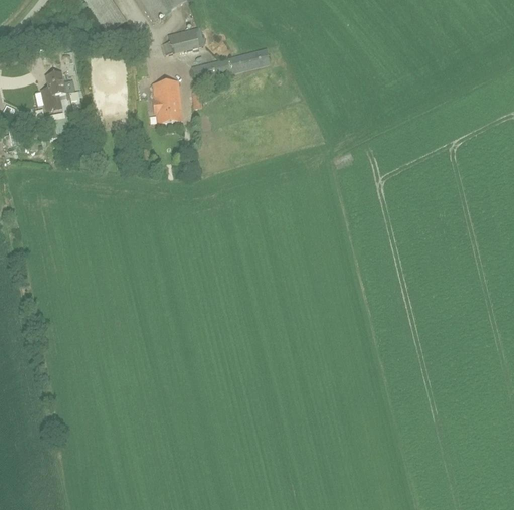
[(123,22),(108,0),(81,0),(106,34),(123,22)]
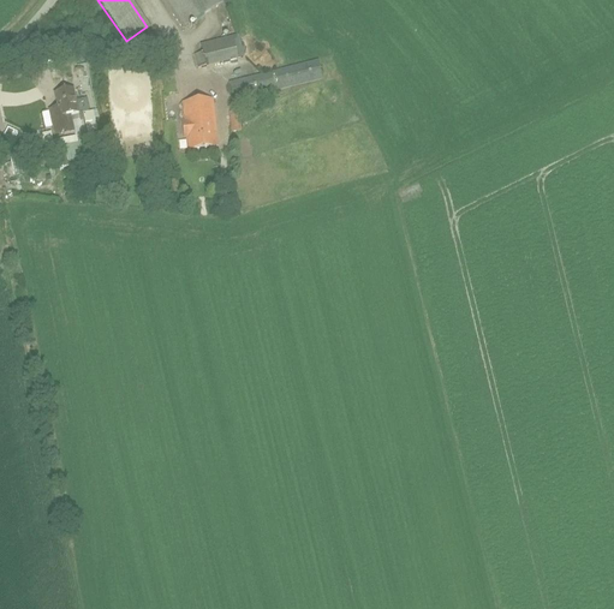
[(165,0),(182,24),(218,0),(165,0)]
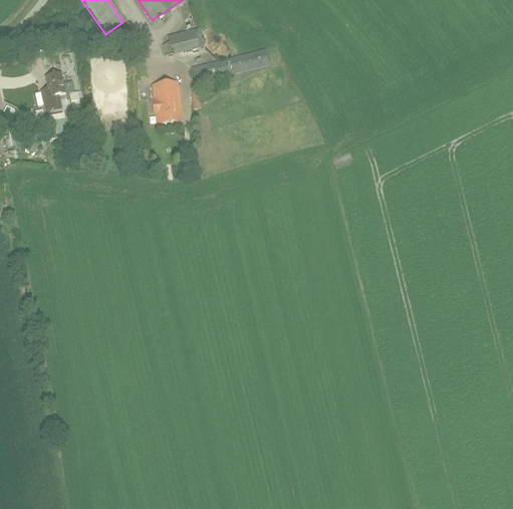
[(165,53),(203,43),(199,25),(167,33),(168,40),(162,41),(165,53)]
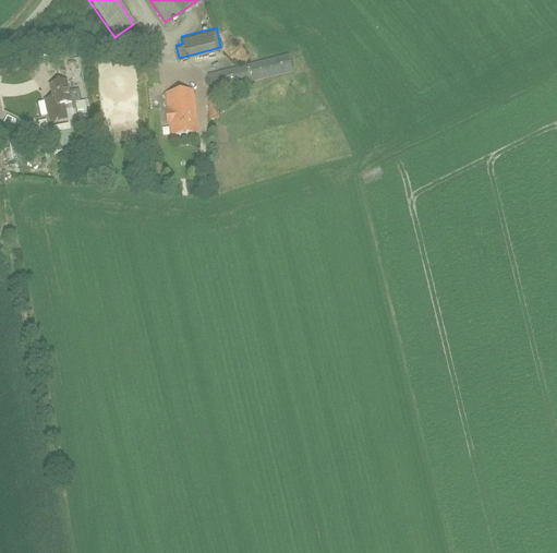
[(212,88),(292,68),(288,50),(207,71),(212,88)]
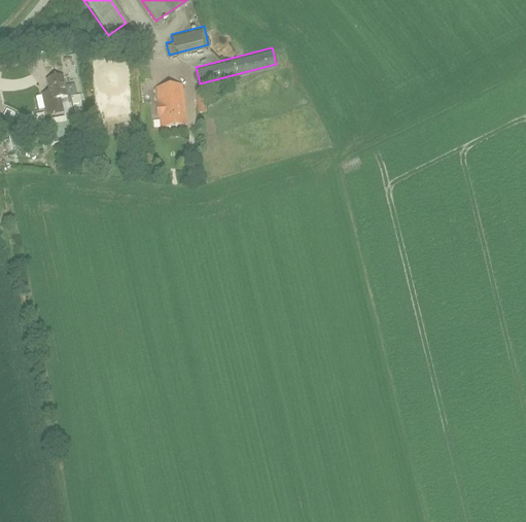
[(60,94),(67,92),(65,82),(63,83),(61,72),(46,75),(49,89),(41,90),(46,111),(63,108),(60,94)]
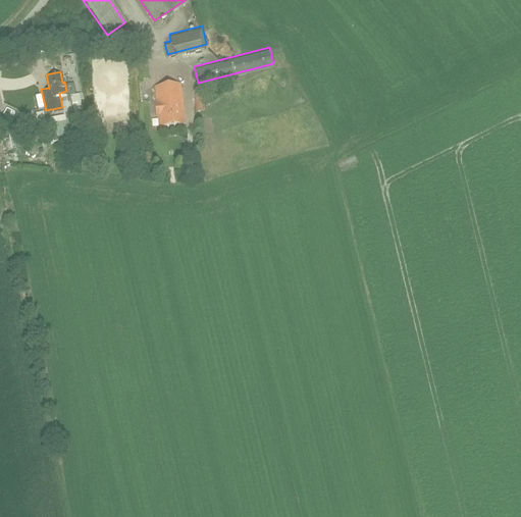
[(159,122),(184,119),(179,80),(154,83),(156,98),(154,99),(155,109),(157,108),(159,122)]
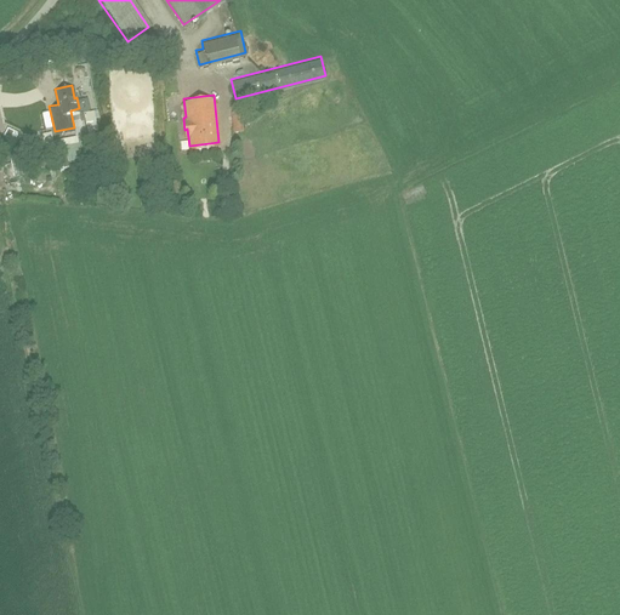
[(233,130),(243,129),(240,108),(231,109),(233,130)]
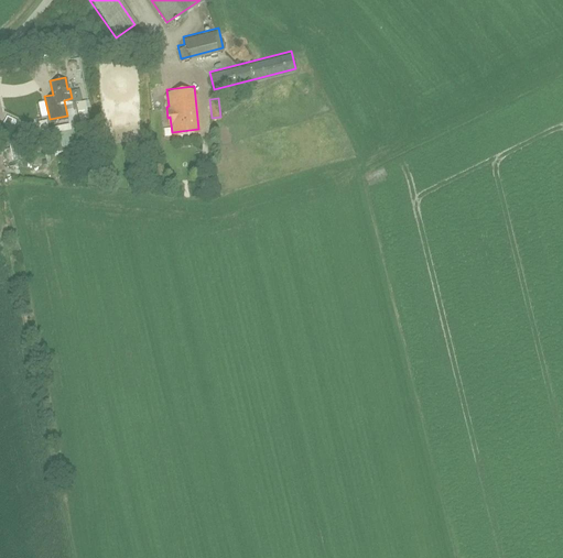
[(42,134),(39,121),(7,129),(9,142),(42,134)]
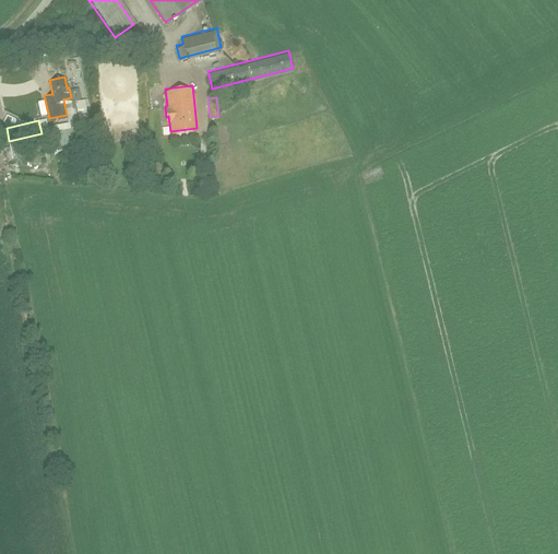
[(69,125),(56,128),(60,148),(73,144),(69,125)]
